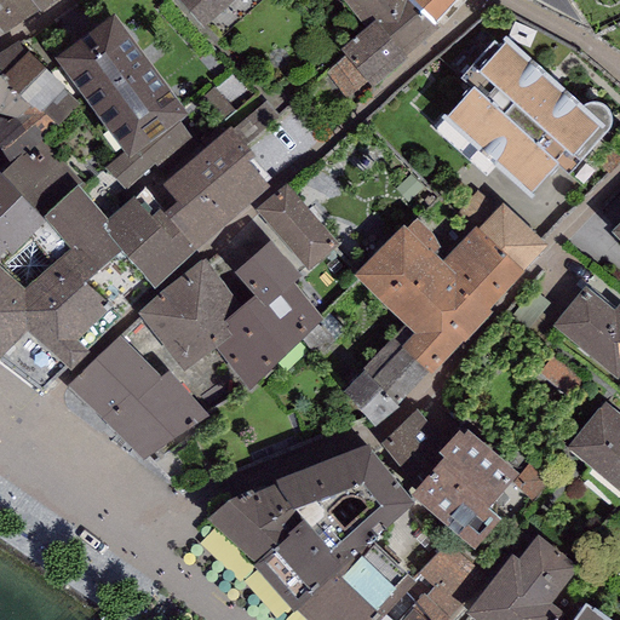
[(36,9),(29,0),(0,0),(0,30),(3,35),(36,9)]
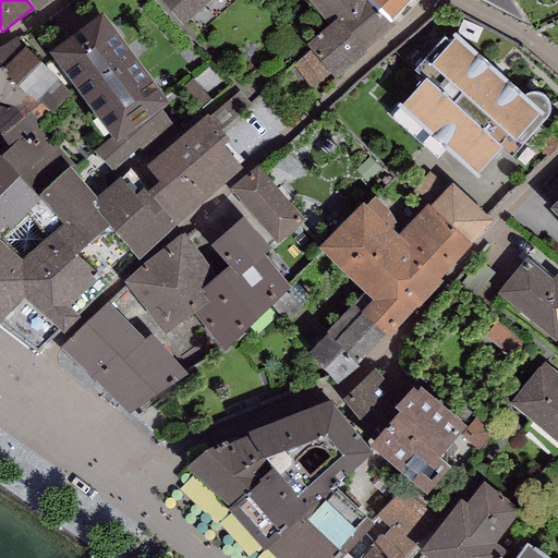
[(26,0),(33,8),(36,12),(50,0),(26,0)]
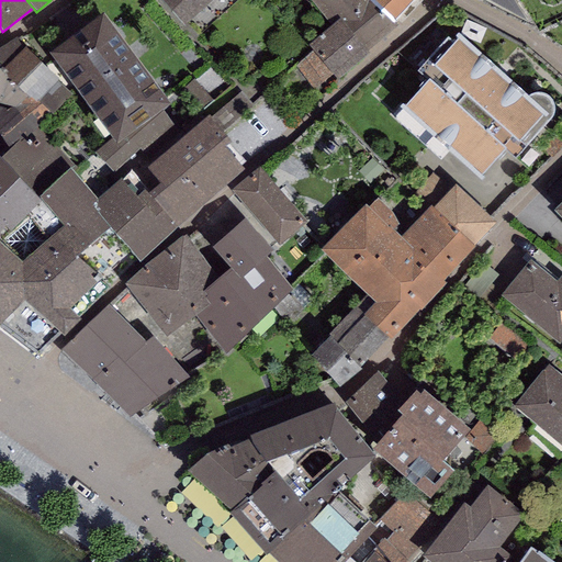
[(163,0),(184,23),(210,0),(163,0)]
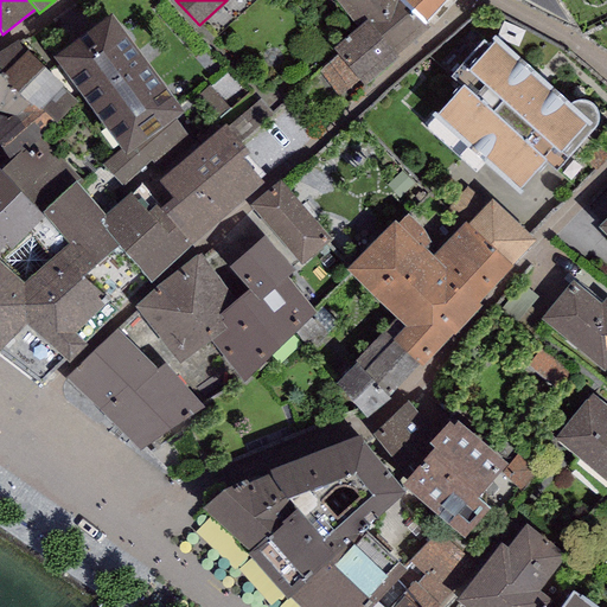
[(407,0),(333,0),(357,27),(368,19),(396,55),(430,29),(426,23),(407,0)]
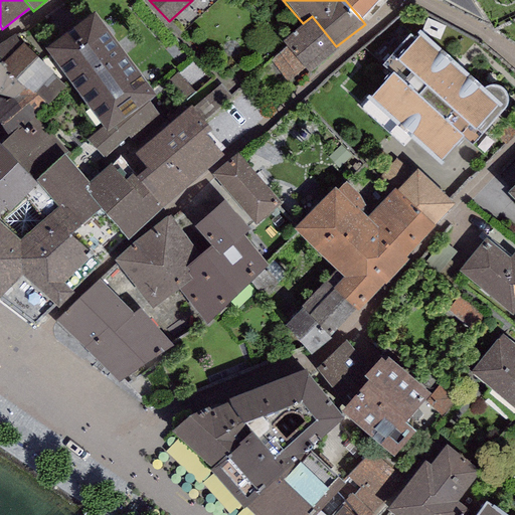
[(345,0),(361,19),(378,0),(345,0)]
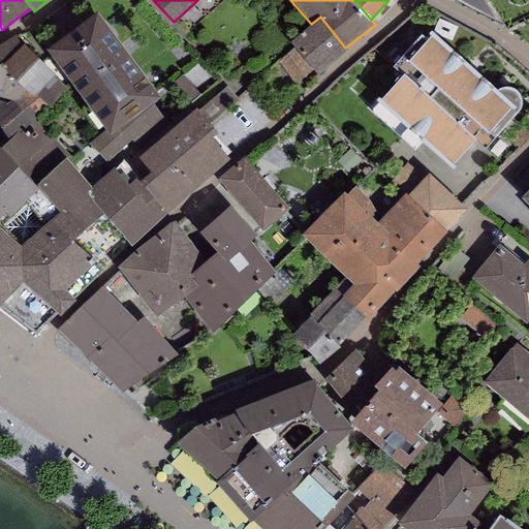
[(459,0),(497,22),(483,0),(459,0)]
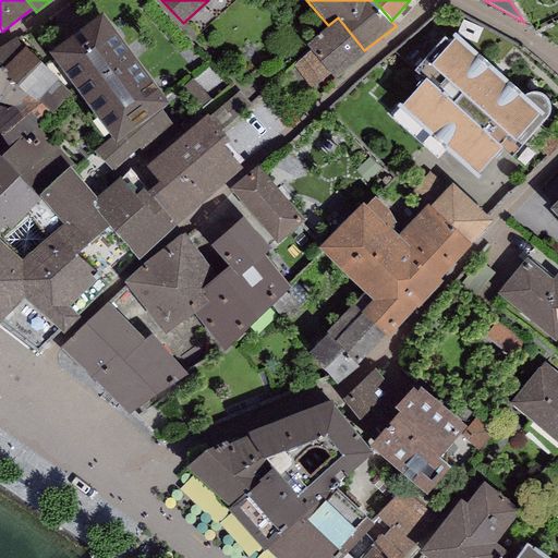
[(99,8),(47,47),(112,134),(116,138),(160,105),(168,99),(99,8)]
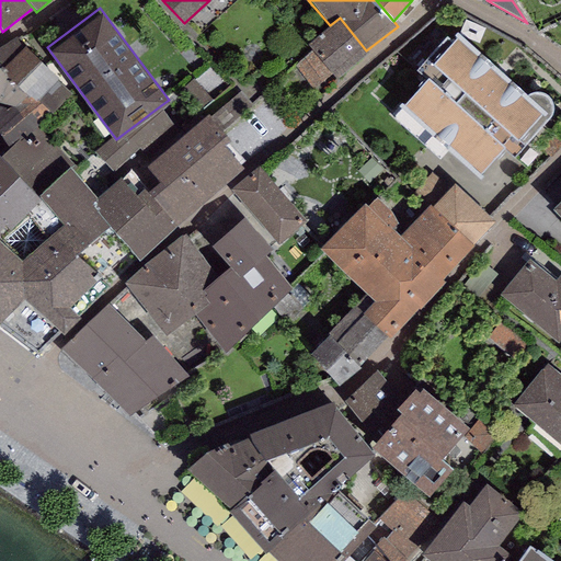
[(366,50),(340,18),(330,25),(307,44),(312,50),(332,75),(335,79),(368,53),(366,50)]
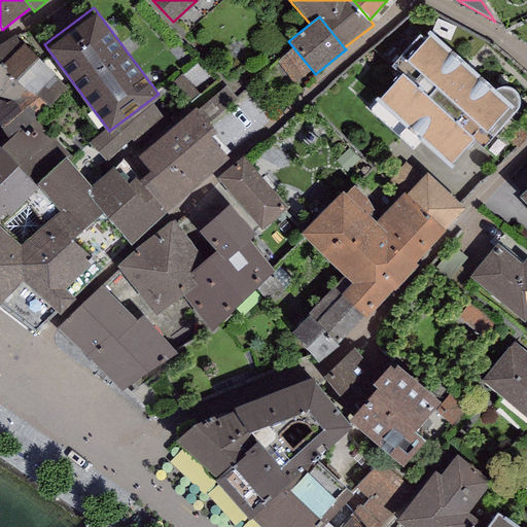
[(495,86),(429,26),(426,30),(429,33),(408,56),(401,49),(391,62),(399,69),(375,96),(450,165),(473,139),(481,147),(518,108),(520,103),(520,96),(518,90),(516,86),(513,85),(508,83),(505,83),(502,83),(497,84),(495,86)]
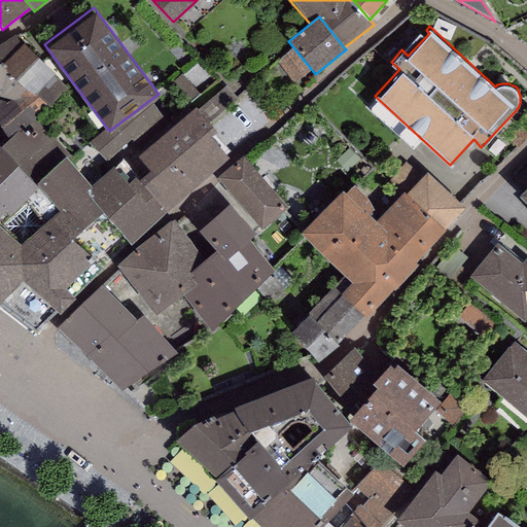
[(14,33),(0,43),(0,59),(8,65),(4,68),(15,77),(38,57),(14,33)]
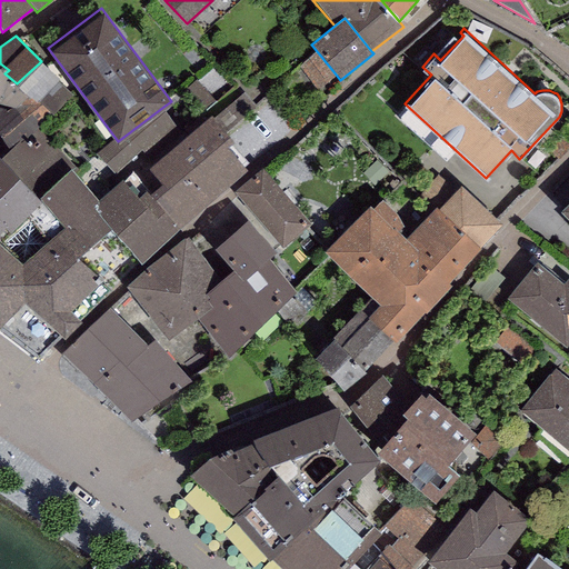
[(317,91),(337,76),(317,51),(297,67),(317,91)]
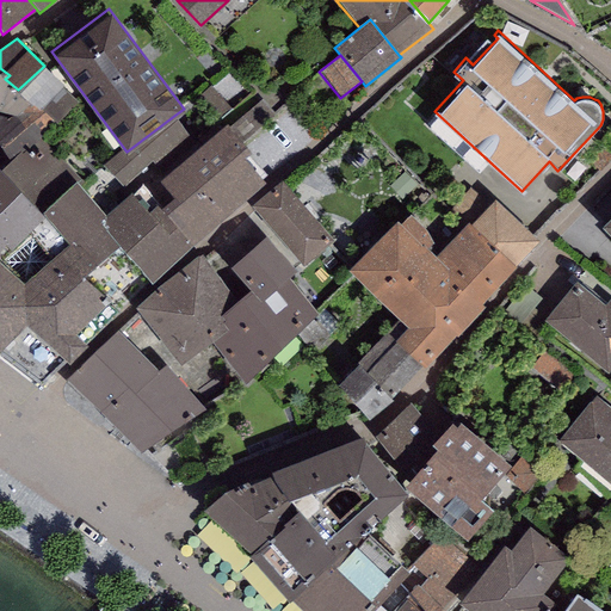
[(65,85),(44,66),(18,90),(0,104),(0,146),(11,161),(41,136),(43,134),(78,103),(61,87),(65,85)]
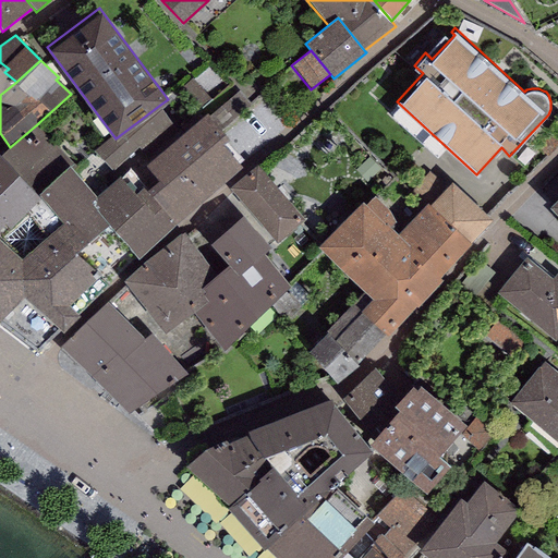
[(0,62),(0,95),(16,82),(4,72),(9,69),(0,62)]
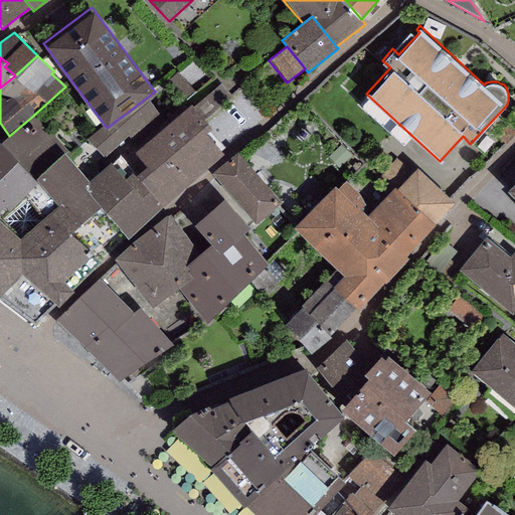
[(178,106),(195,93),(178,72),(162,86),(178,106)]
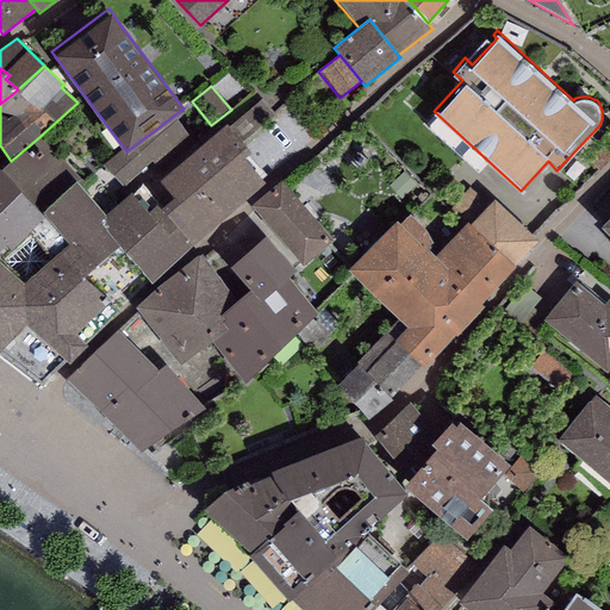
[(261,99),(229,126),(242,143),(275,114),(261,99)]
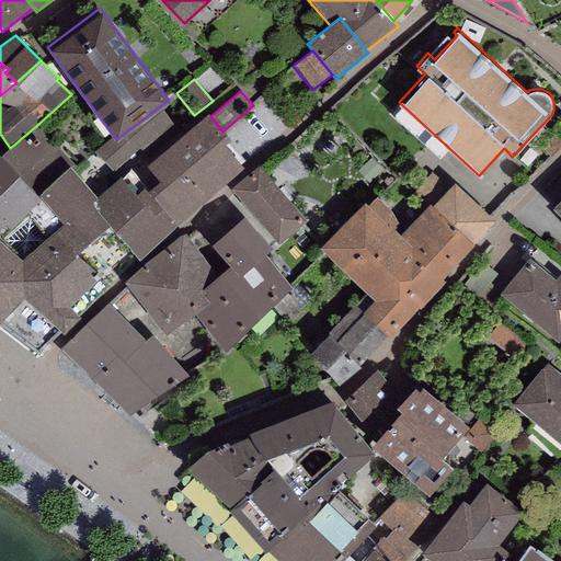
[(113,135),(94,150),(112,170),(138,147),(150,164),(181,138),(161,105),(116,139),(113,135)]
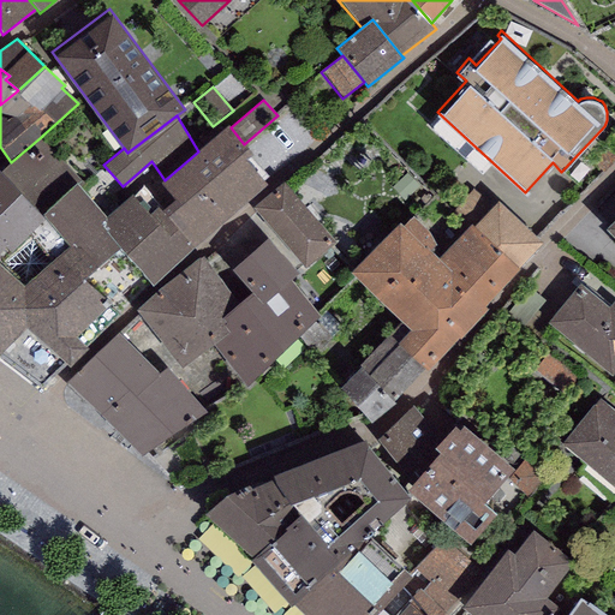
[(165,180),(161,183),(174,199),(162,209),(195,248),(268,185),(246,160),(254,154),(244,144),(231,127),(230,125),(198,151),(165,180)]
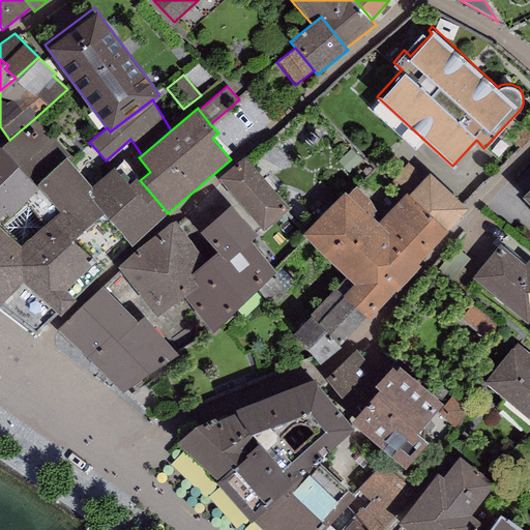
[(66,155),(35,118),(9,140),(1,148),(35,186),(66,155)]
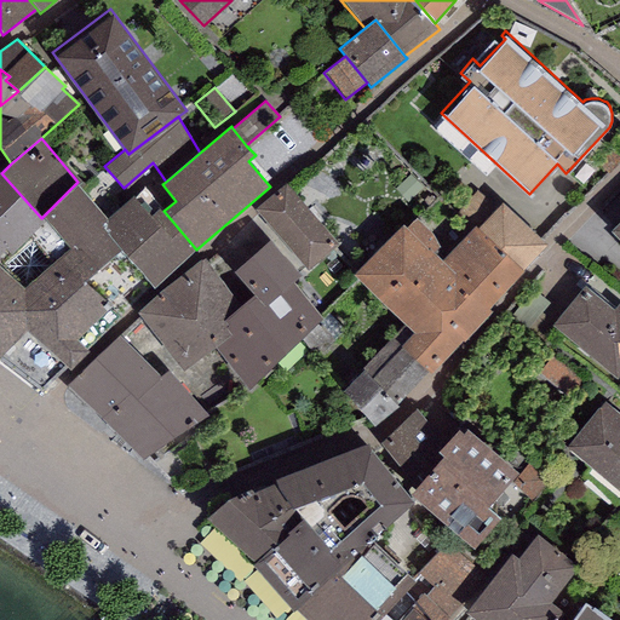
[(0,172),(0,241),(7,250),(11,253),(46,222),(41,218),(1,173),(0,172)]
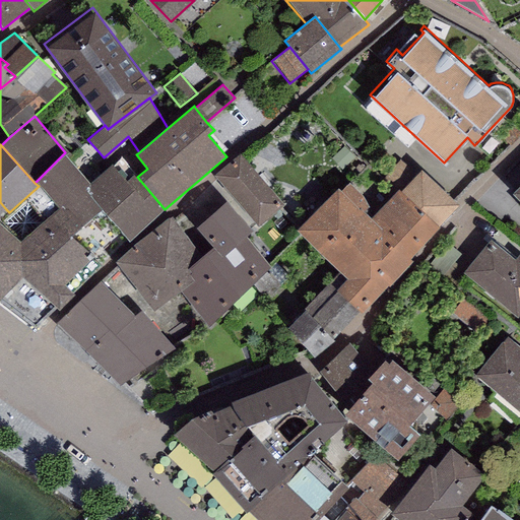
[(90,185),(65,152),(35,183),(39,186),(9,212),(6,209),(0,213),(0,303),(34,330),(101,265),(72,237),(103,211),(83,191),(90,185)]
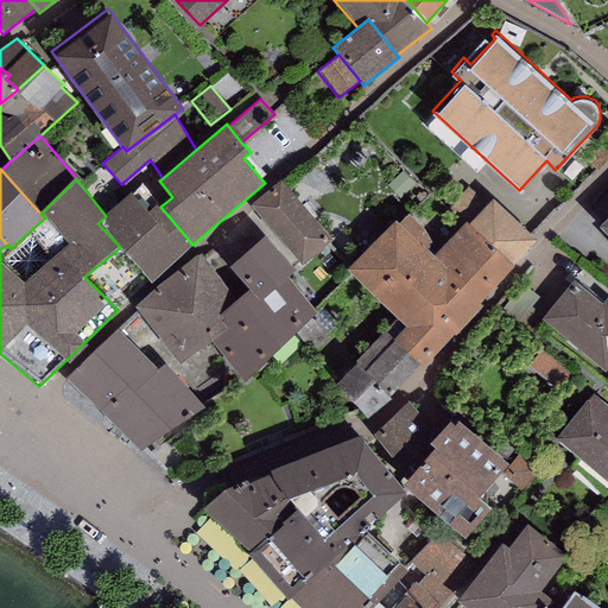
[(280,181),(251,206),(302,266),(331,241),(280,181)]
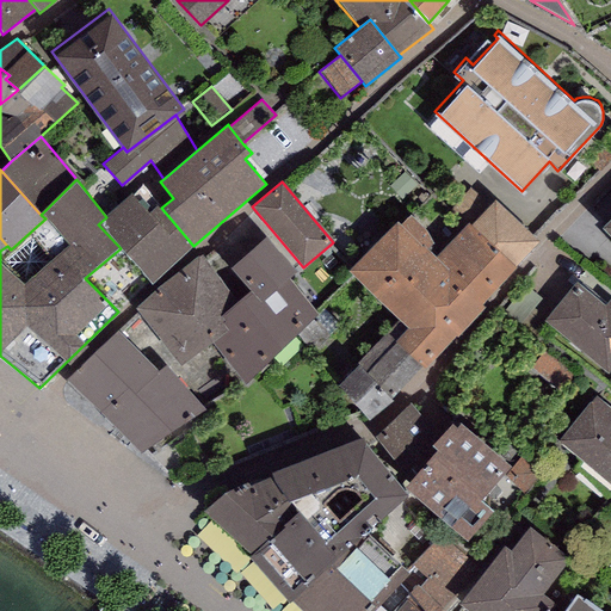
[(161,208),(141,187),(133,196),(131,195),(106,217),(98,224),(121,248),(153,283),(193,246),(161,208)]
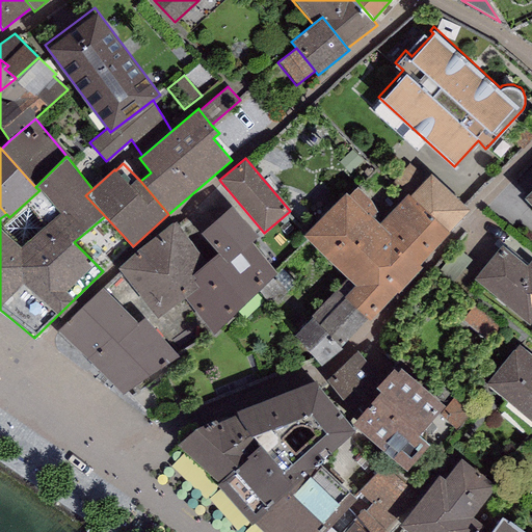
[(432,171),(411,192),(448,229),(469,208),(432,171)]
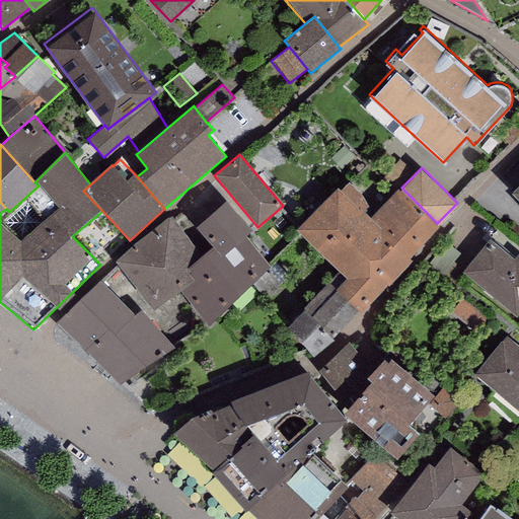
[(340,189),(337,184),(295,228),(340,270),(328,280),(360,309),(387,281),(388,283),(413,257),(410,254),(369,217),(361,209),(369,201),(348,179),(340,189)]
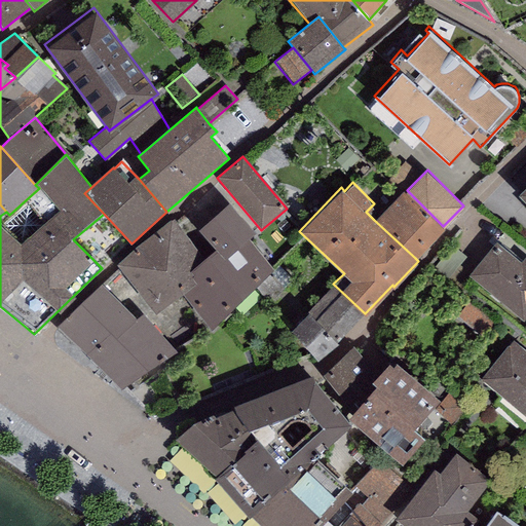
[(404,188),(374,220),(415,258),(445,227),(443,226),(407,190),(404,188)]
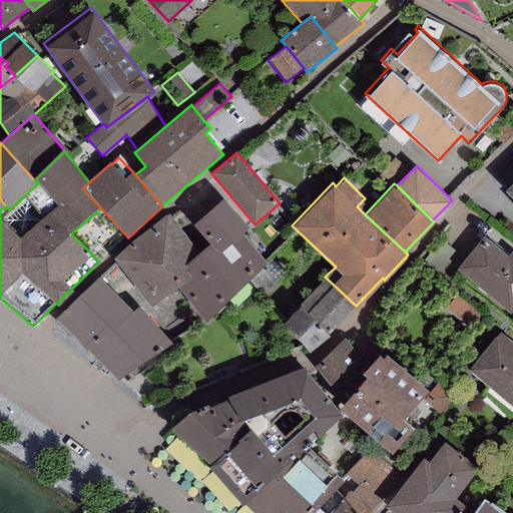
[(184,233),(167,214),(112,261),(152,307),(175,288),(205,322),(269,268),(240,235),(247,229),(222,200),(184,233)]
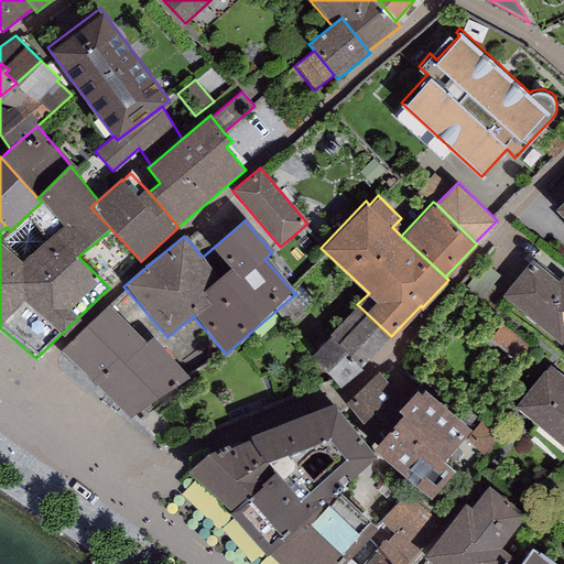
[(531,261),(501,296),(561,345),(563,342),(563,277),(559,282),(531,261)]
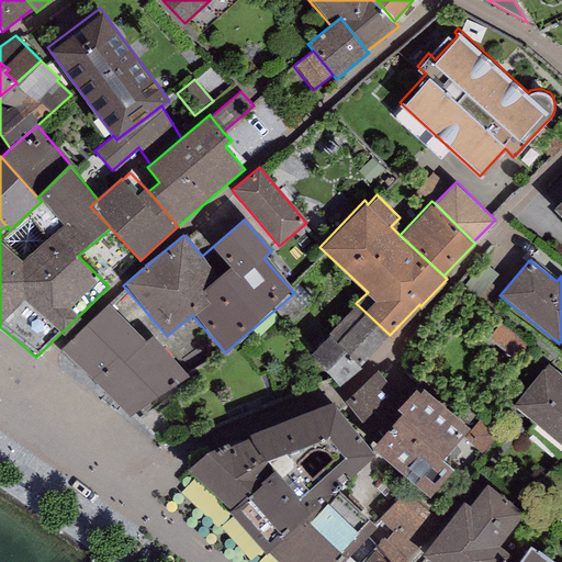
[(110,302),(62,348),(91,379),(119,352),(124,359),(145,339),(110,302)]
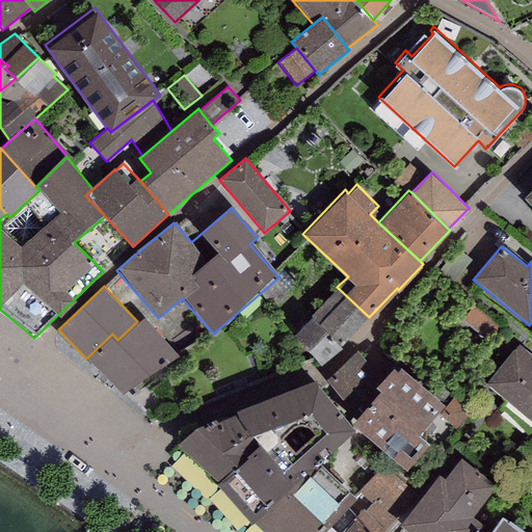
[(369,317),(337,287),(292,335),(324,365),(369,317)]
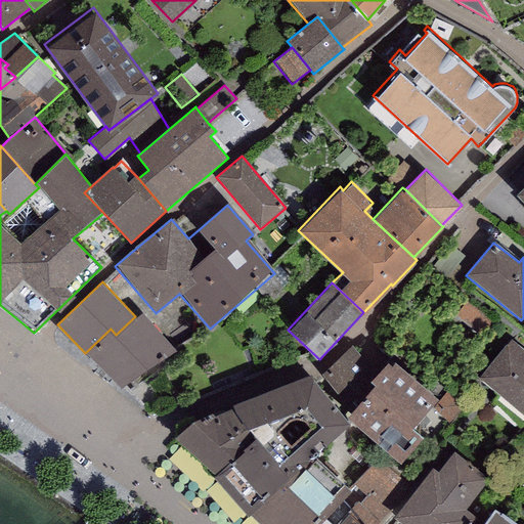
[(493,320),(469,300),(455,315),(480,336),(493,320)]
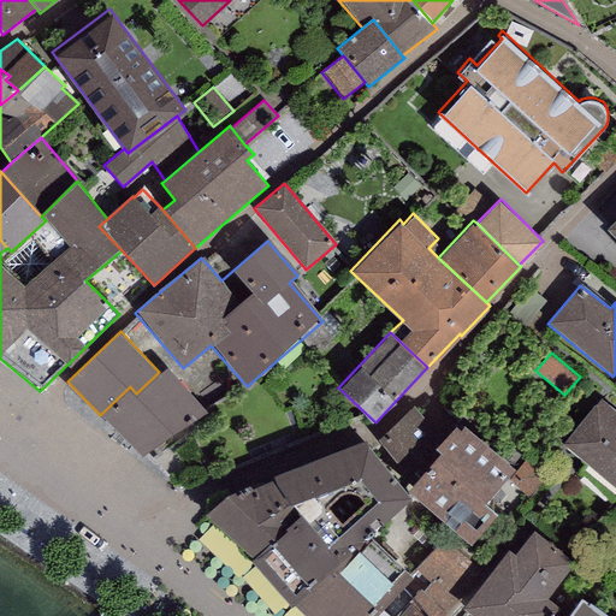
[(130,386),(100,415),(141,452),(207,410),(167,366),(159,372),(136,394),(130,386)]
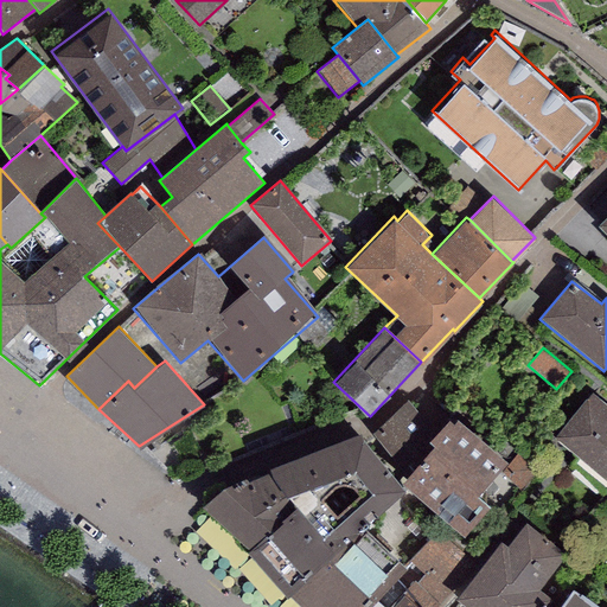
[(606,406),(592,393),(554,438),(606,481),(606,406)]
